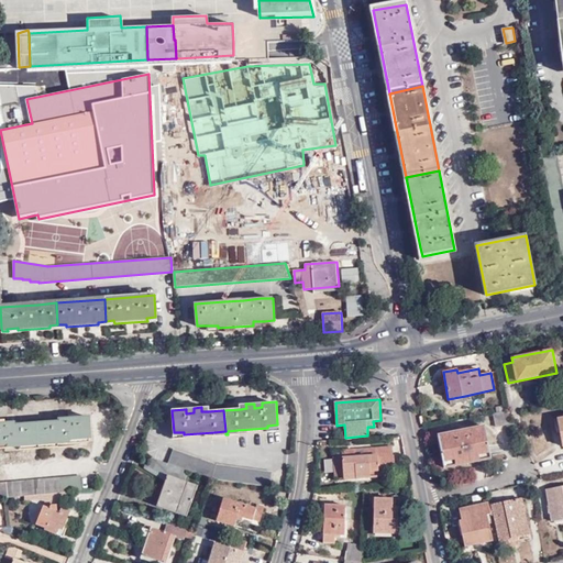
[(512,423),(509,410),(493,414),(496,427),(512,423)]
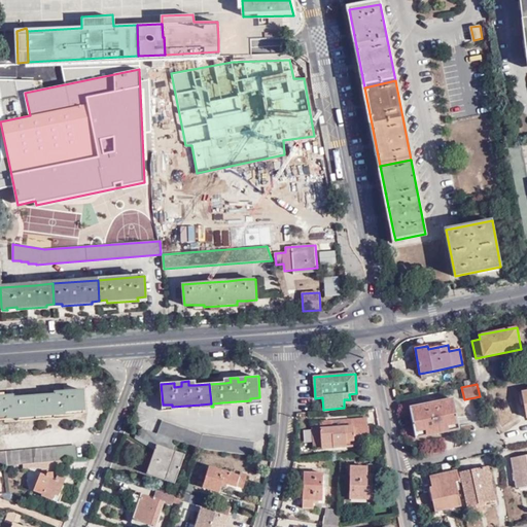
[(55,395),(34,397),(36,417),(65,415),(65,412),(84,410),(83,390),(55,392),(55,395)]
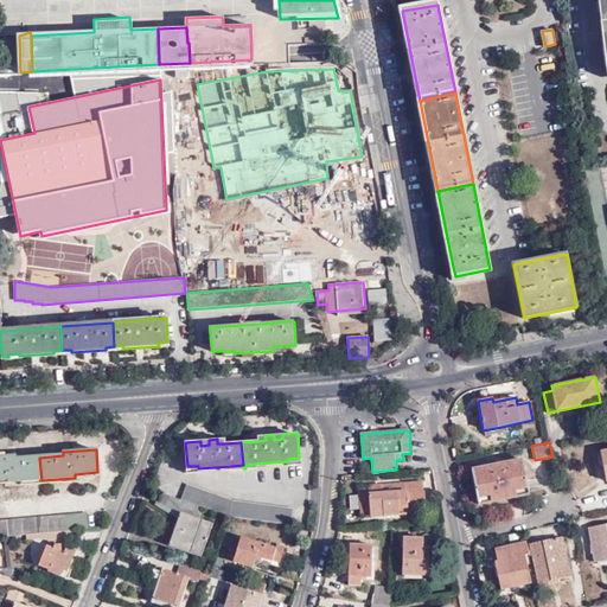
[(16,455),(0,457),(0,479),(8,479),(8,483),(42,480),(39,458),(17,459),(16,455)]
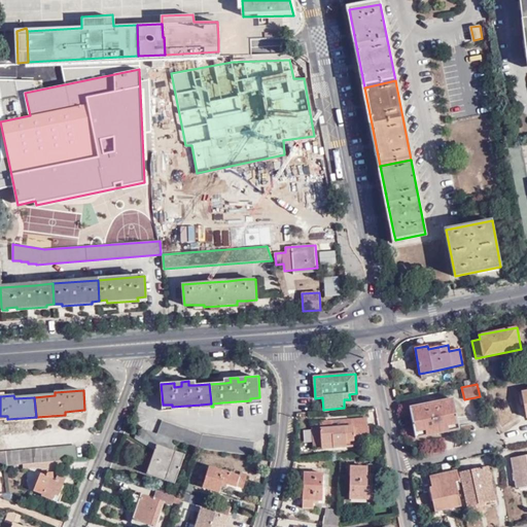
[(459,429),(452,398),(411,408),(417,437),(459,429)]
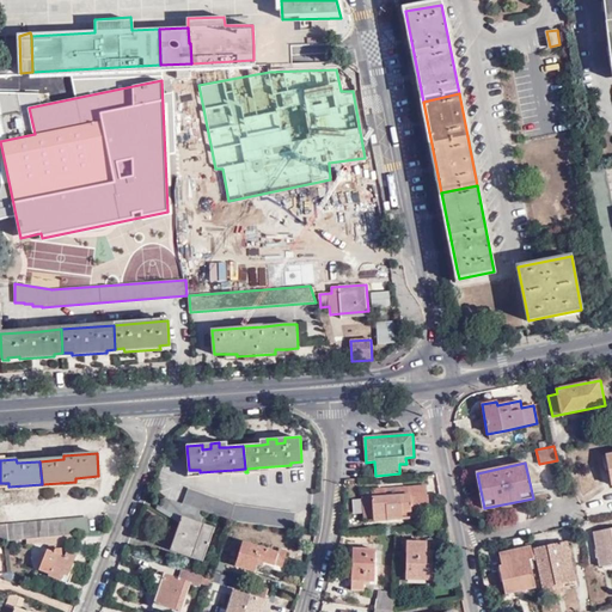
[(427,485),(385,489),(386,496),(428,494),(427,485)]
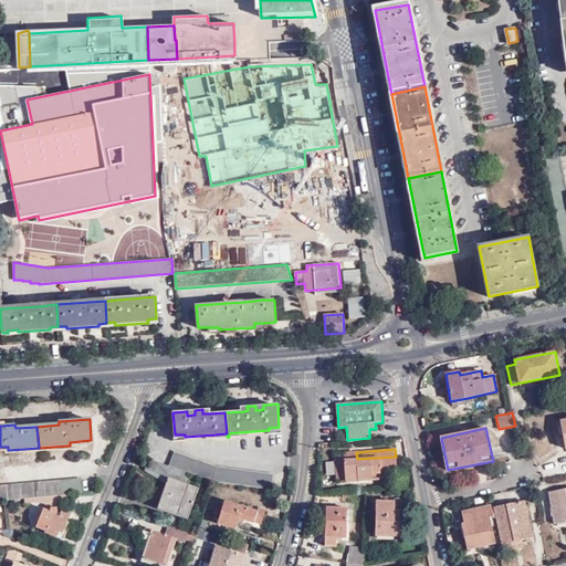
[(213,481),(270,489),(272,473),(216,465),(174,451),(169,465),(189,473),(213,481)]
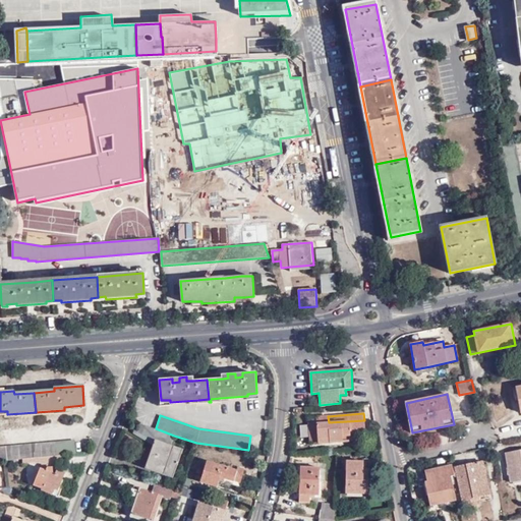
[(329,422),(328,416),(308,417),(310,443),(350,440),(350,438),(350,429),(364,428),(364,420),(329,422)]
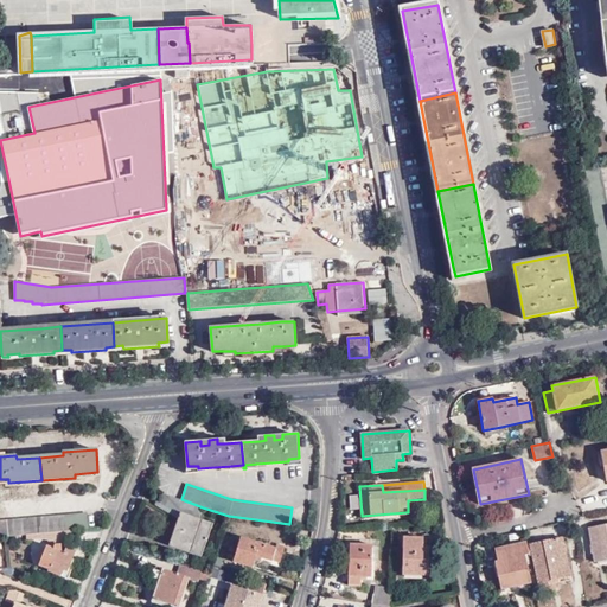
[(181,499),(166,494),(159,504),(178,517),(187,523),(189,526),(193,529),(187,545),(203,551),(211,525),(198,521),(199,518),(203,508),(181,499)]
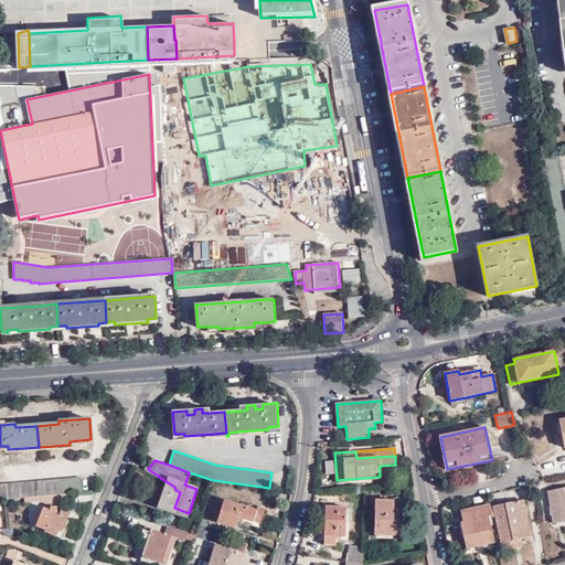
[(380,466),(380,475),(396,473),(395,465),(380,466)]
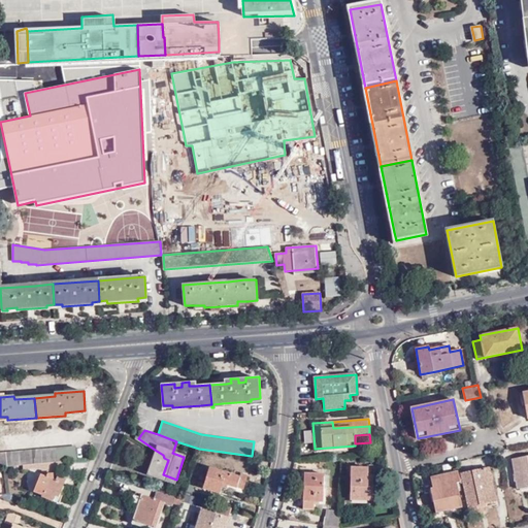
[(30,451),(0,453),(0,467),(7,466),(23,465),(34,464),(41,464),(66,462),(76,461),(75,447),(30,451)]
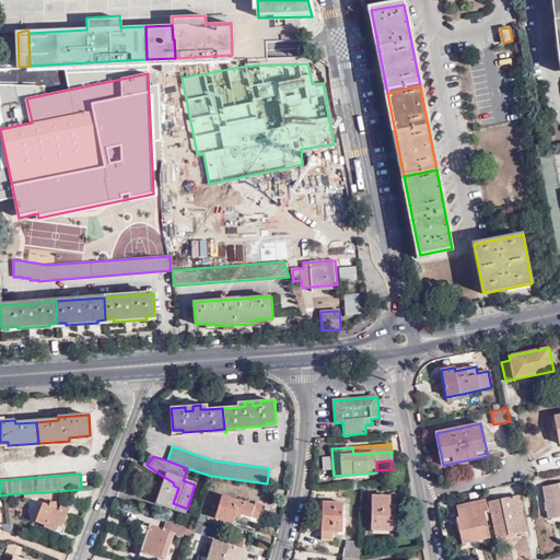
[(173,482),(164,477),(155,503),(185,514),(187,509),(173,503),(178,488),(174,486),(173,482)]
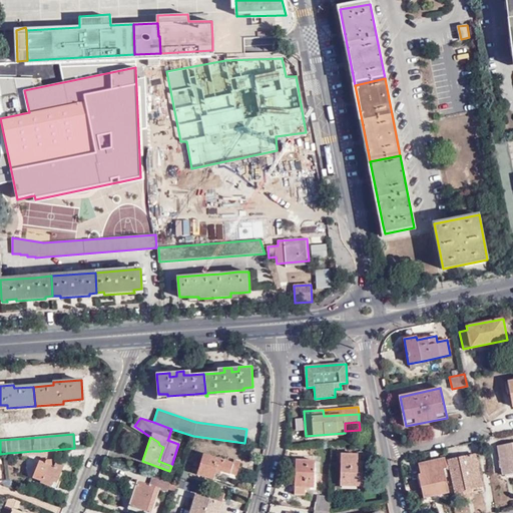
[(502,475),(505,474),(512,472),(512,469),(512,468),(512,443),(498,447),(502,475)]
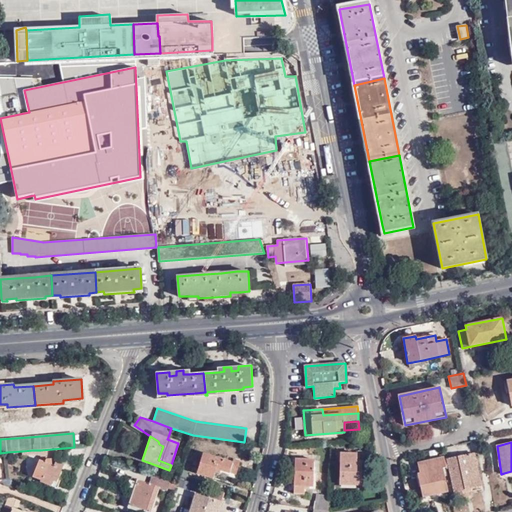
[(65,456),(64,448),(40,450),(40,458),(65,456)]
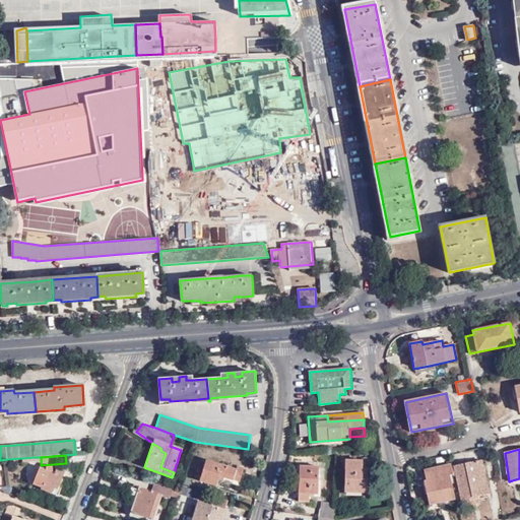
[(236,469),(205,460),(199,480),(216,485),(218,480),(223,481),(223,480),(233,483),(234,479),(240,481),(244,468),(238,466),(236,469)]
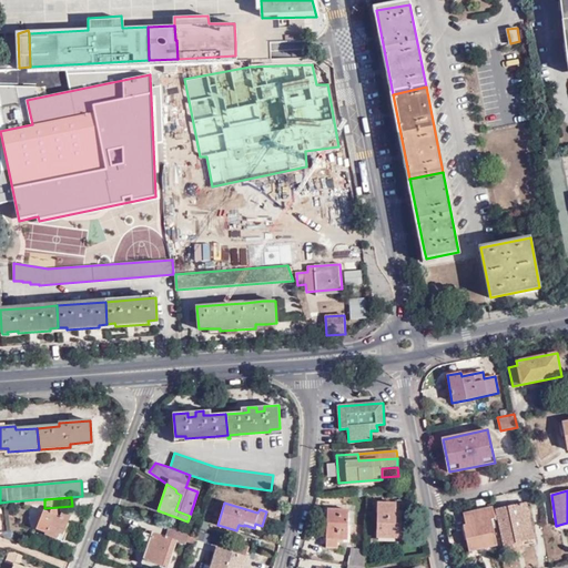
[(395,515),(395,511),(395,503),(378,503),(378,537),(401,538),(401,515),(395,515)]
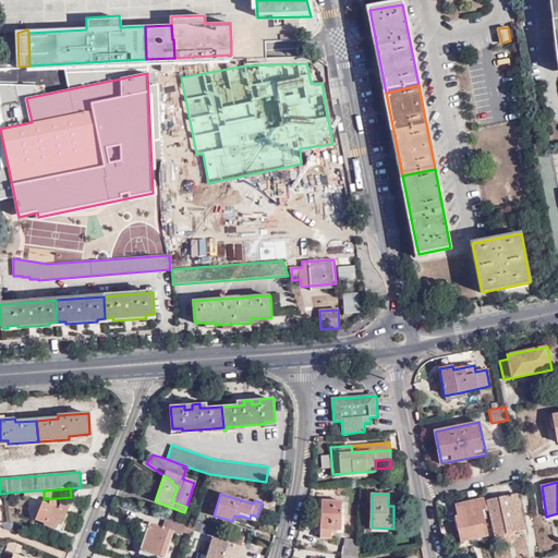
[(484,501),(486,510),(487,512),(489,511),(495,541),(513,536),(512,532),(525,530),(518,494),(484,501)]
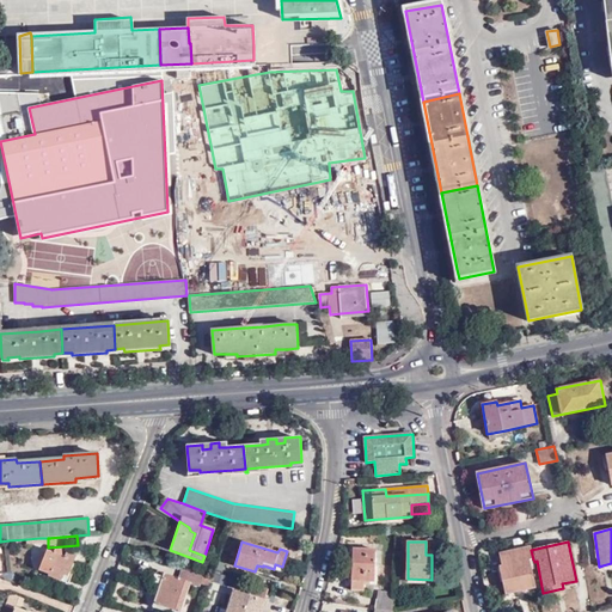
[(531,546),(500,554),(502,565),(499,565),(505,595),(537,588),(530,561),(533,560),(531,550),(531,546)]
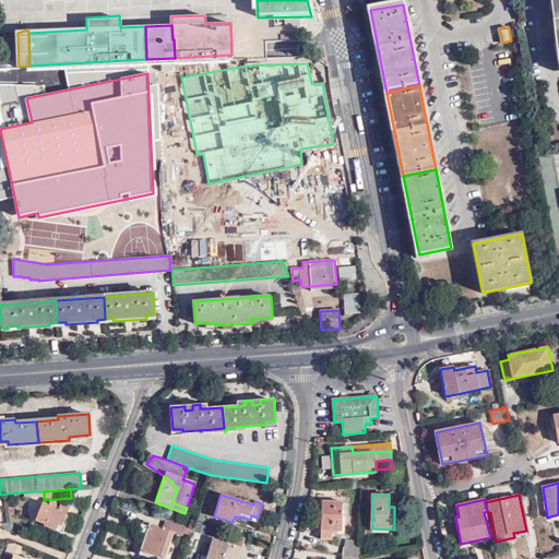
[(58,525),(62,526),(70,508),(61,503),(58,509),(52,506),(54,502),(50,501),(49,504),(43,502),(36,521),(45,524),(44,526),(56,531),(57,530),(58,525)]
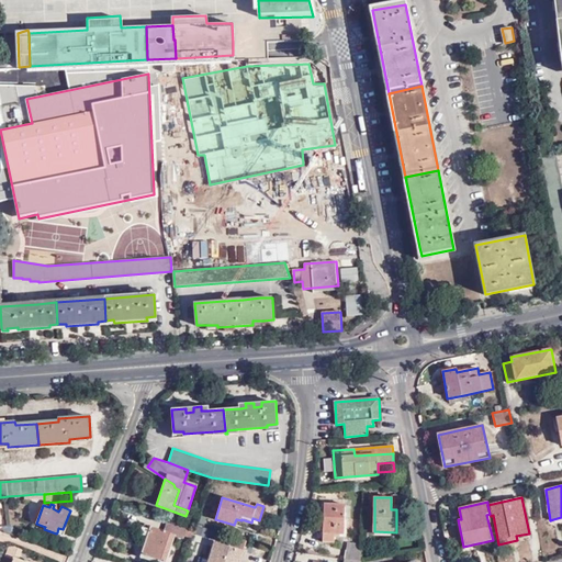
[(345,505),(324,504),(323,541),(335,541),(335,534),(344,534),(345,505)]
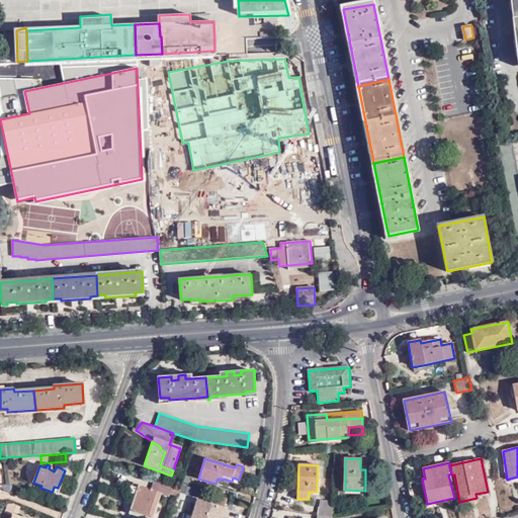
[(172,486),(154,480),(150,490),(133,484),(131,493),(136,494),(135,499),(130,514),(141,517),(142,515),(151,517),(153,517),(161,494),(169,497),(170,493),(172,486)]
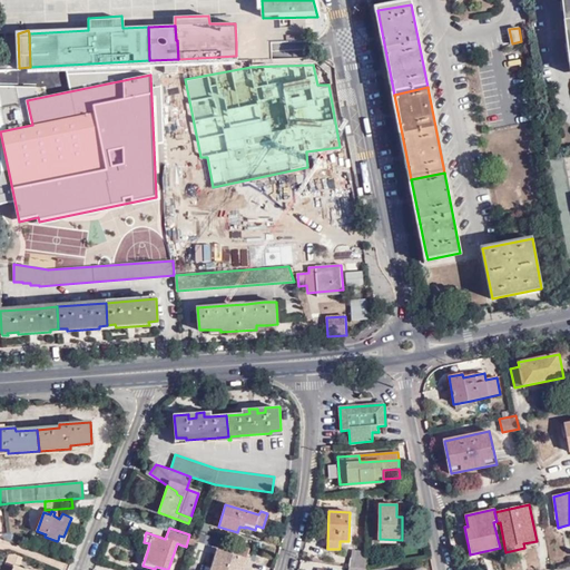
[(196,538),(189,534),(187,542),(194,544),(196,538)]
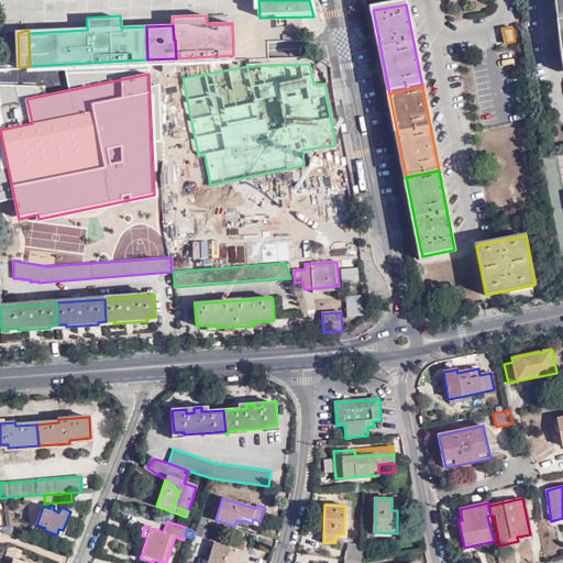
[(242,552),(245,541),(233,537),(229,548),(214,543),(208,562),(241,562),(245,553),(242,552)]
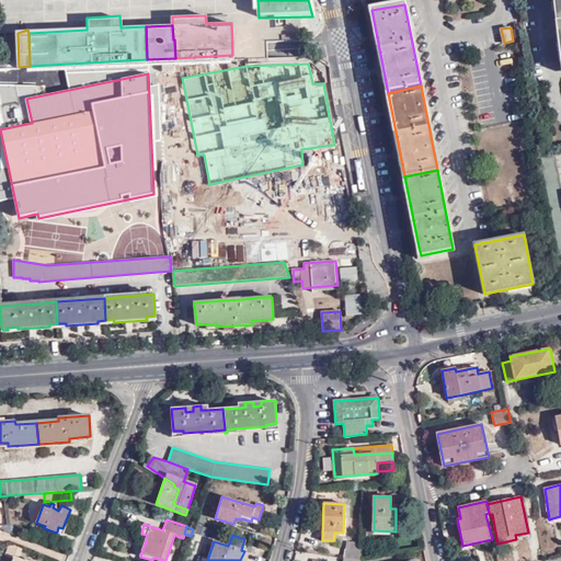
[(361,559),(362,542),(353,542),(353,549),(346,549),(344,549),(343,557),(361,559)]
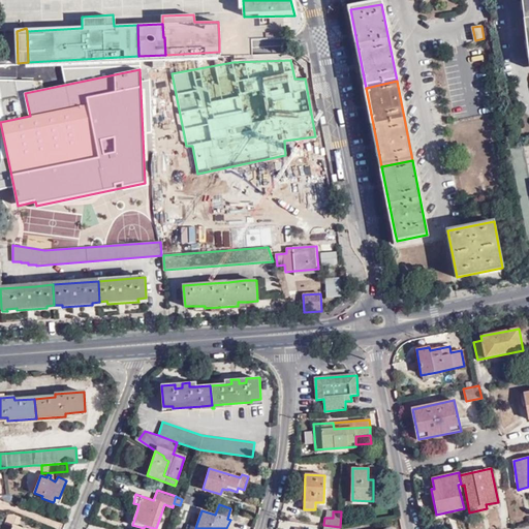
[(18,525),(21,517),(13,515),(8,515),(5,524),(12,527),(11,528),(22,528),(13,525),(13,523),(18,525)]
